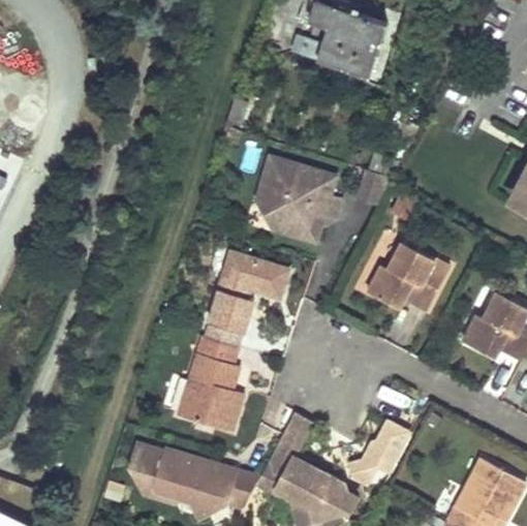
[(369,78),(386,24),(360,14),(337,7),(339,0),(310,0),(304,21),(328,29),(322,43),(298,35),(291,53),(369,78)]
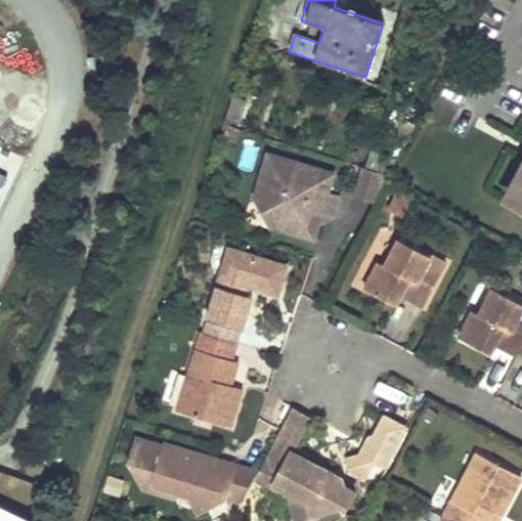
[(336,0),(334,7),(356,14),(358,7),(336,0)]
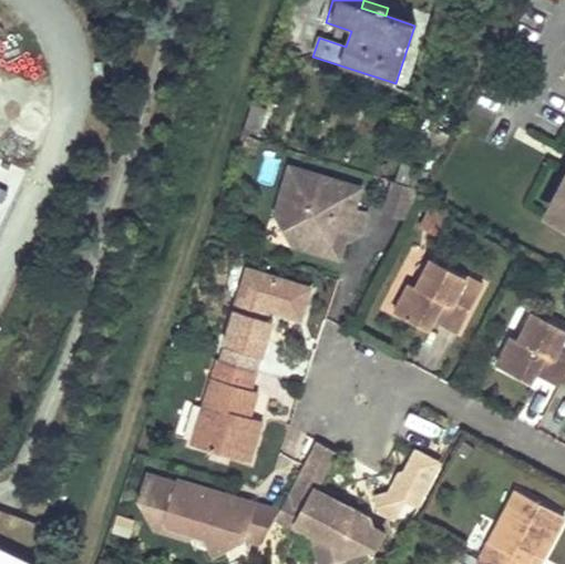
[(250,106),(242,131),(258,135),(266,111),(250,106)]
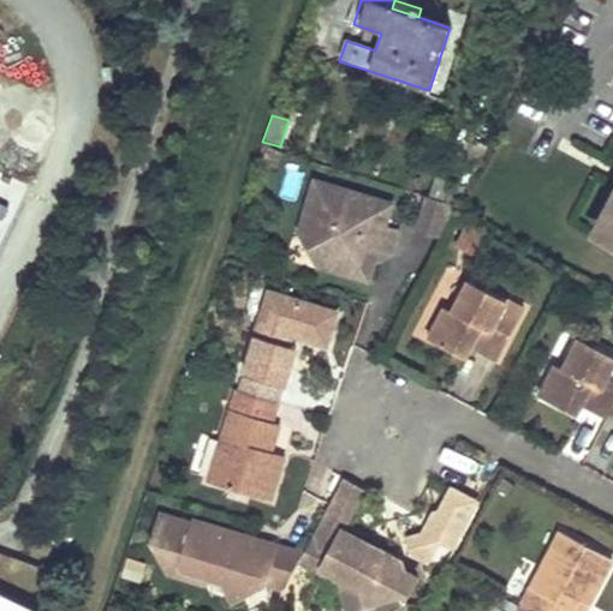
[(391,207),(313,184),(303,214),(320,220),(314,239),(321,250),(316,268),(368,283),(373,267),(368,258),(370,252),(388,258),(397,232),(384,228),(391,207)]
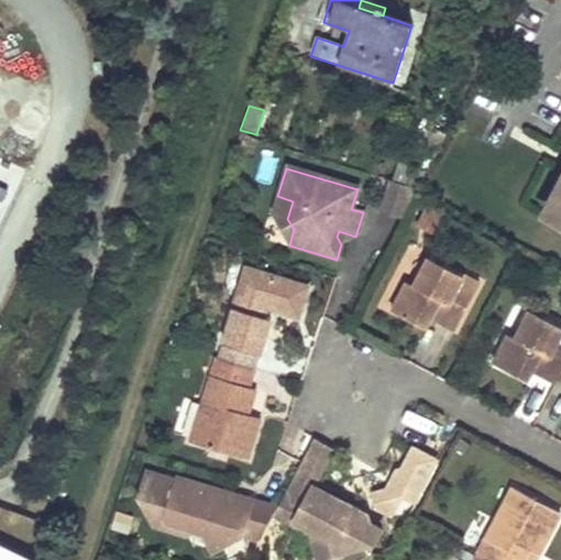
[(287,219),(293,201),(277,196),(272,215),(288,245),(289,245),(294,229),(287,219)]
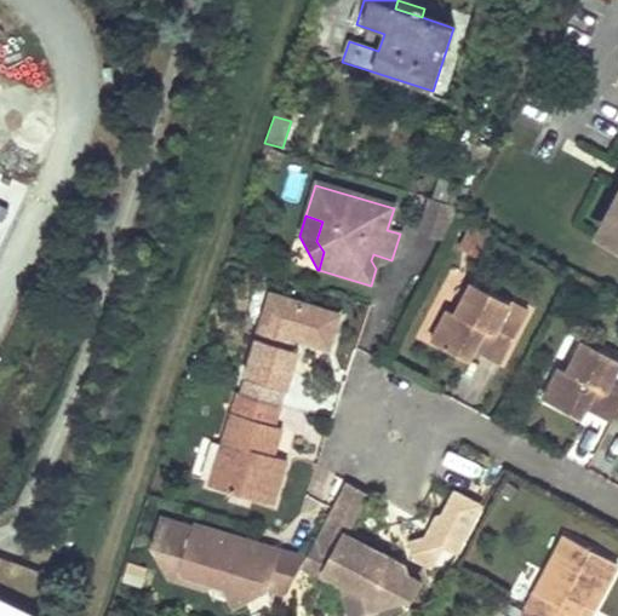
[(465,225),(455,246),(471,254),(481,234),(465,225)]
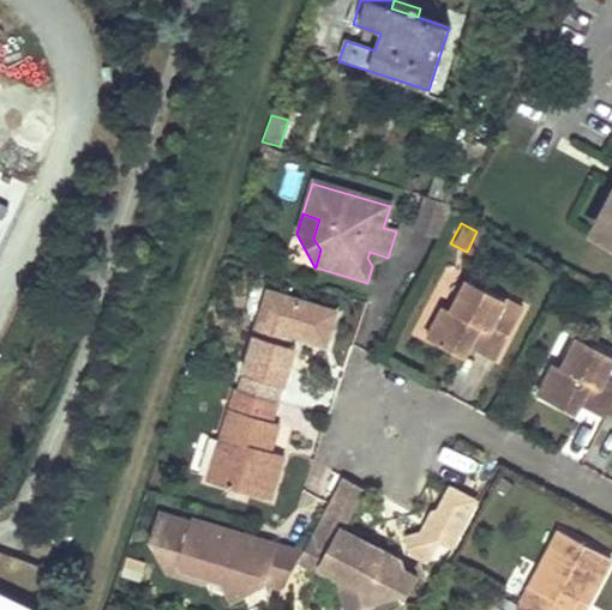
[(388,258),(370,252),(367,258),(372,266),(372,265),(388,258)]
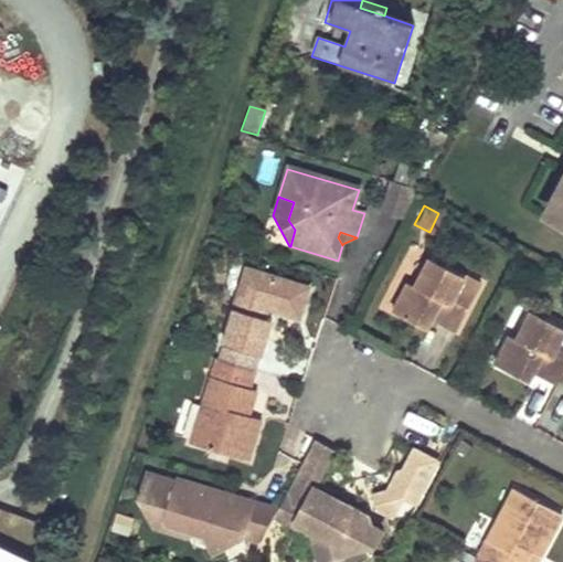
[(405,284),(391,313),(423,329),(428,318),(433,311),(441,316),(436,322),(453,331),(477,285),(425,257),(410,286),(405,284)]
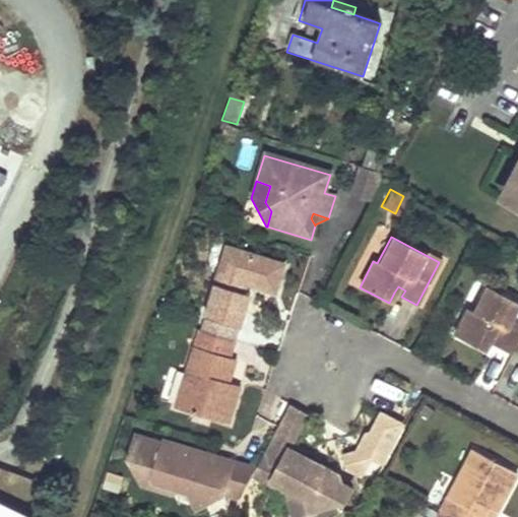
[(227,250),(201,332),(233,341),(236,342),(250,297),(242,295),(245,284),(274,294),(282,267),(227,250)]
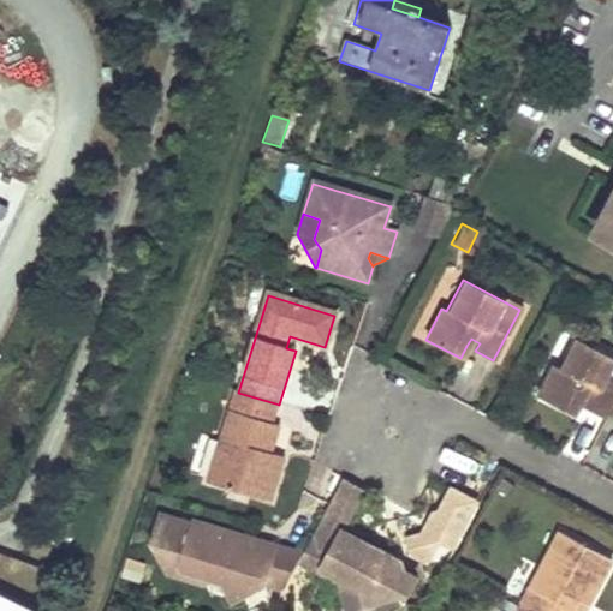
[(612,407),(612,381),(603,376),(612,358),(575,337),(558,369),(551,365),(535,394),(573,414),(579,403),(584,394),(594,400),(589,408),(607,418),(612,407)]
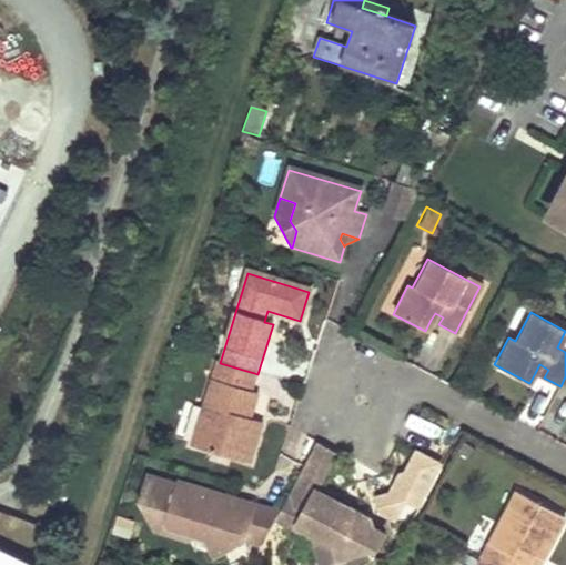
[(435,313),(431,320),(438,324),(443,318),(435,313)]
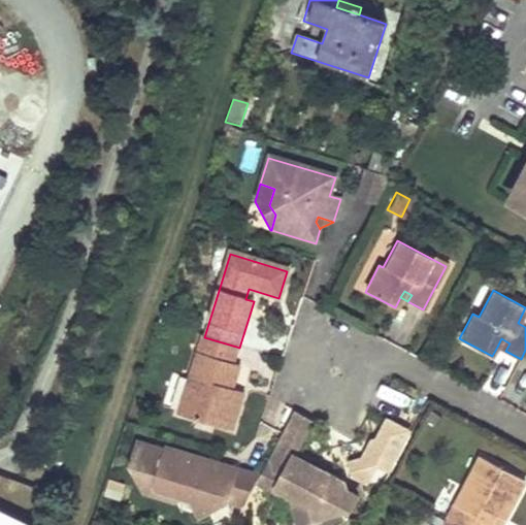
[(239,365),(231,363),(236,347),(204,337),(200,336),(177,414),(230,430),(242,392),(233,389),(239,365)]
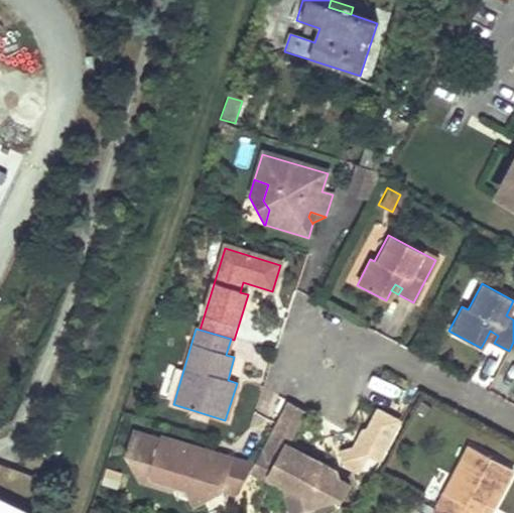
[(490,331),(486,339),(494,343),(498,336),(490,331)]
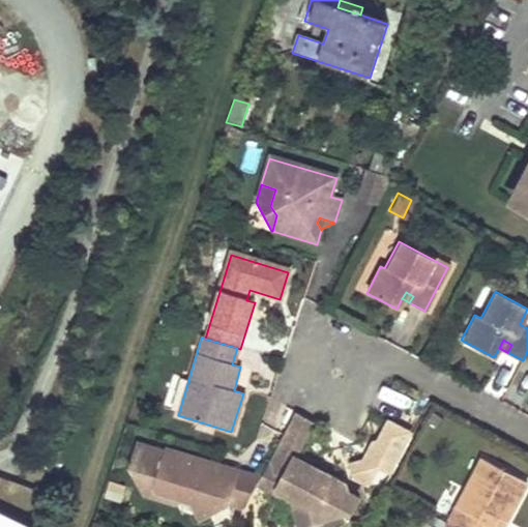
[(334,473),(299,455),(292,450),(286,463),(272,456),(260,479),(256,487),(272,495),(290,481),(308,491),(317,523),(343,515),(341,507),(358,502),(365,490),(354,484),(350,471),(339,465),(334,473)]
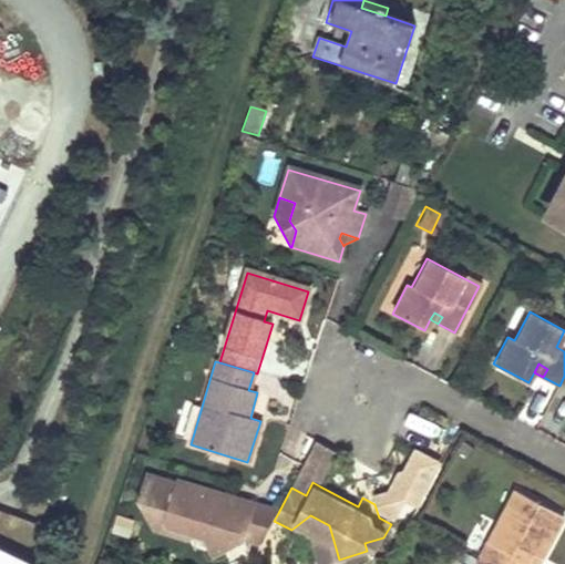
[(214,498),(177,488),(176,492),(150,485),(144,503),(142,503),(143,524),(162,529),(165,535),(194,543),(195,543),(199,541),(213,562),(243,543),(259,547),(274,521),(278,513),(254,508),(234,521),(226,508),(218,505),(214,498)]
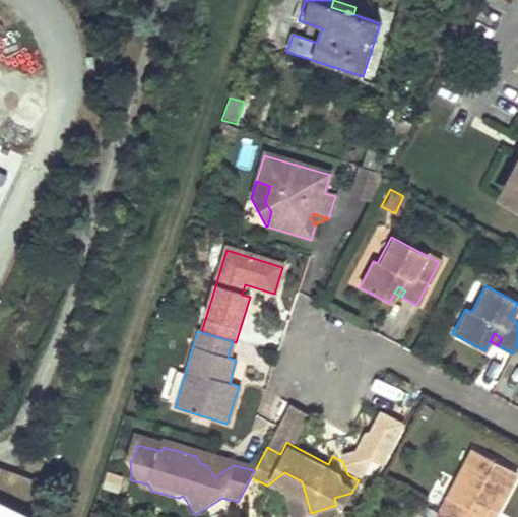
[(470,451),(438,511),(447,516),(481,516),(484,510),(492,514),(513,474),(470,451)]
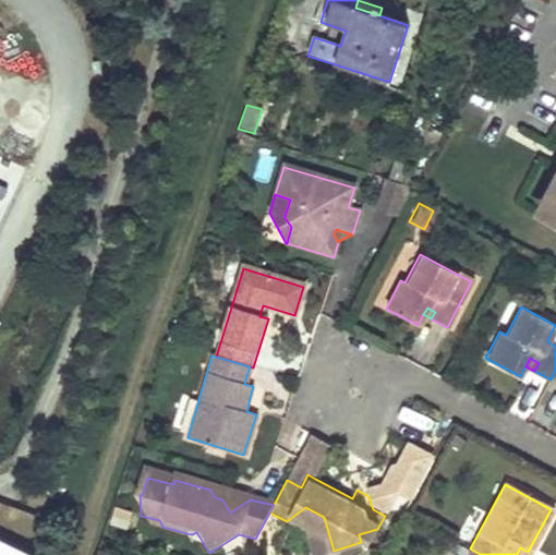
[(250,499),(210,490),(215,497),(222,499),(230,513),(250,499)]
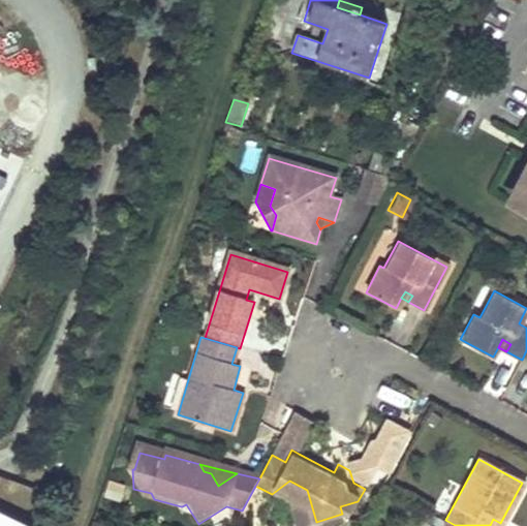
[(151,493),(133,489),(133,500),(175,511),(181,506),(154,499),(151,493)]
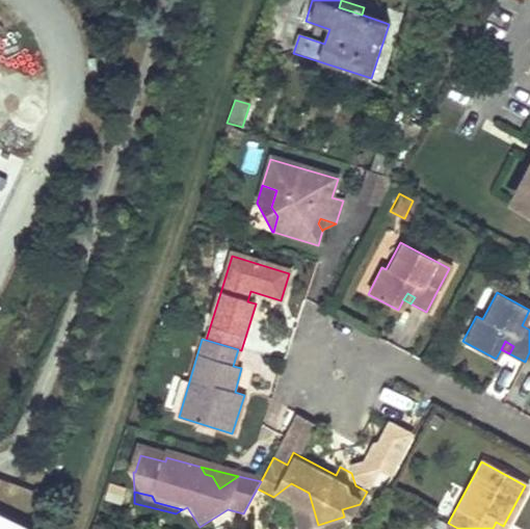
[(373,495),(367,492),(360,504),(370,502),(373,495)]
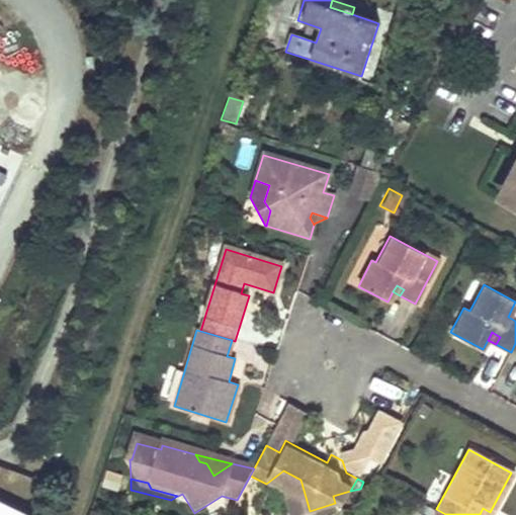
[(25,514),(0,502),(0,514),(25,514)]
